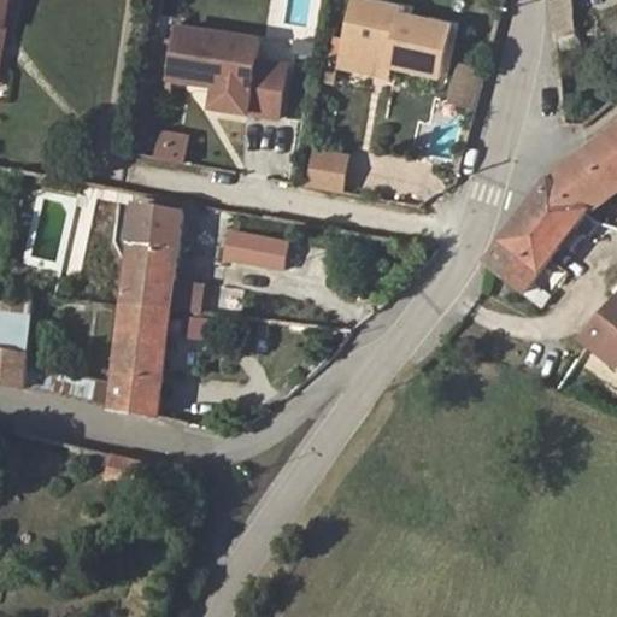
[(10,0),(0,0),(0,63),(4,46),(0,45),(0,30),(4,30),(10,0)]
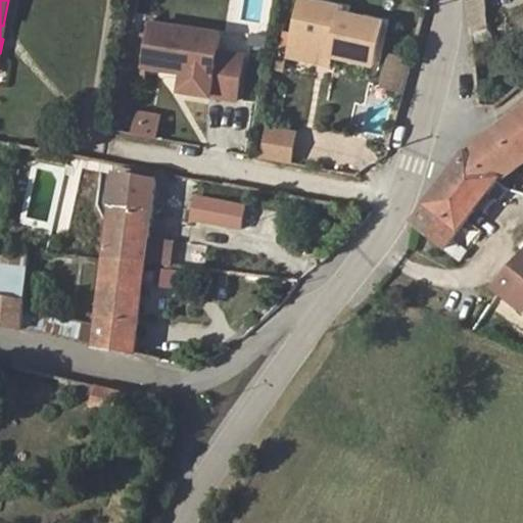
[(486,0),(468,0),(472,32),(490,29),(486,0)]
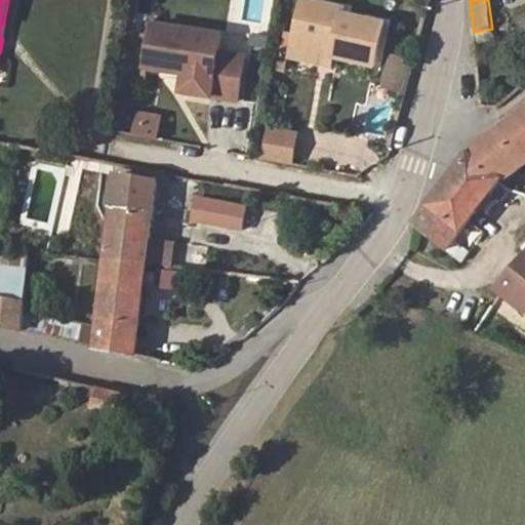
[(347,11),(306,2),(295,46),(335,55),(335,56),(378,66),(387,27),(346,17),(347,11)]
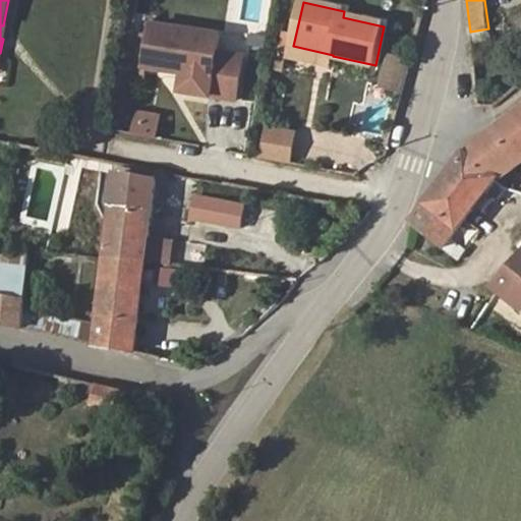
[(152,25),(154,18),(145,24),(138,67),(145,75),(146,68),(152,25)]
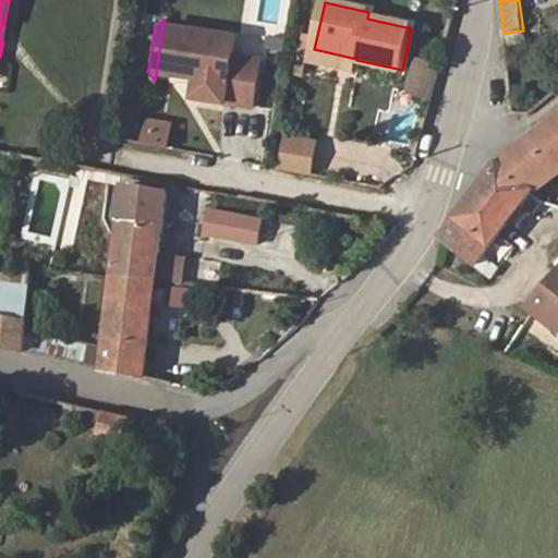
[(229,84),(226,104),(255,108),(262,61),(233,58),(237,38),(162,27),(156,73),(197,80),(229,84)]
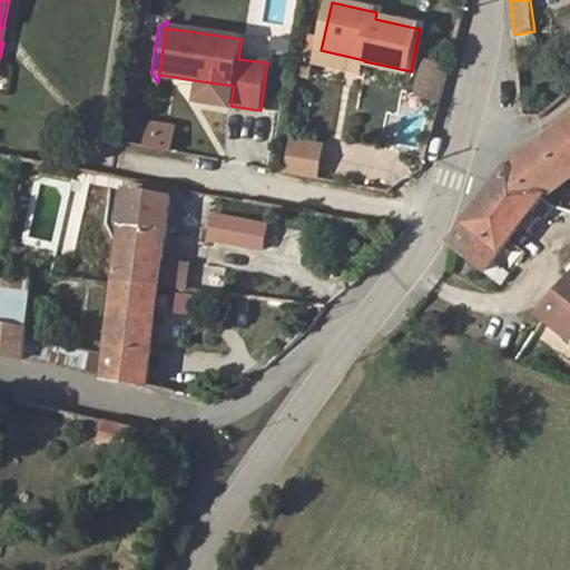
[(321,50),(318,62),(362,72),(364,61),(364,60),(321,50)]
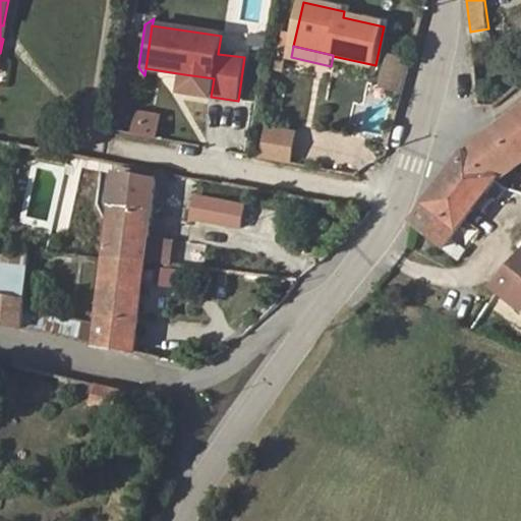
[(385,84),(404,90),(412,60),(392,55),(385,84)]
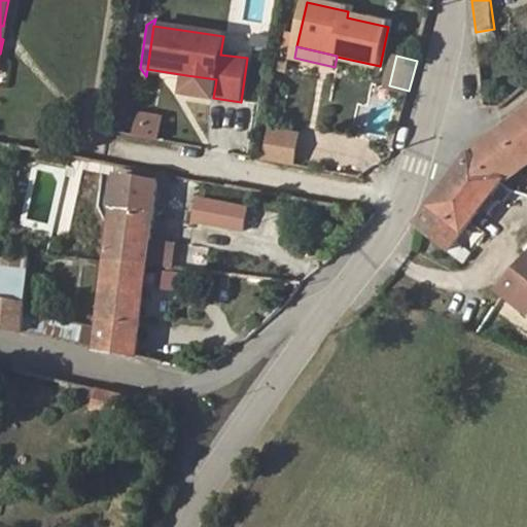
[(186,75),(183,94),(213,98),(216,79),(186,75)]
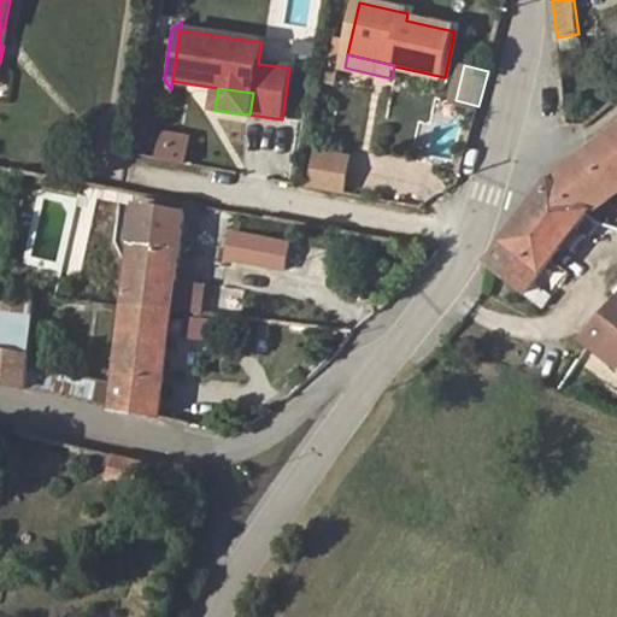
[(162,160),(184,165),(189,142),(165,137),(162,160)]
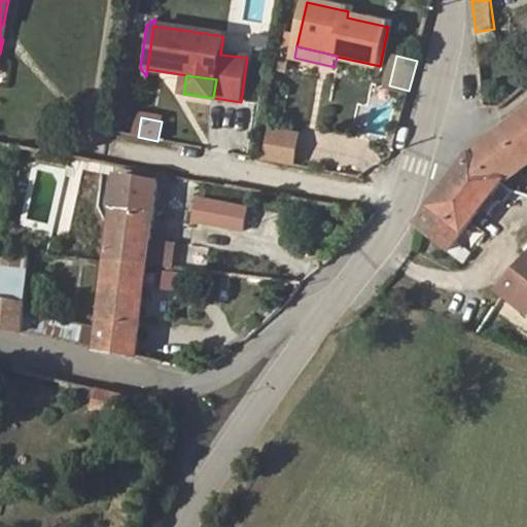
[(442,216),(425,237),(462,277),(470,266),(458,253),(481,225),(486,231),(496,217),(491,207),(526,174),(526,124),(465,178),(452,198),(442,216)]
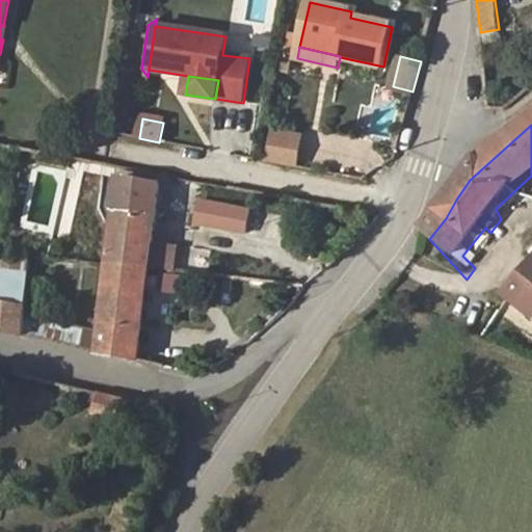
[(301,166),(306,132),(273,128),(268,162),(301,166)]
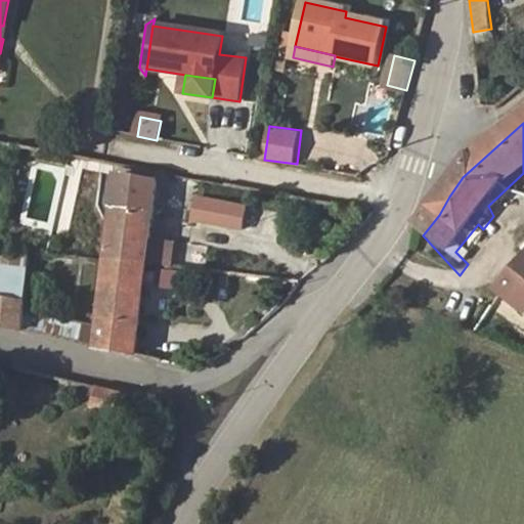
[(120,174),(107,258),(145,262),(153,213),(157,179),(120,174)]
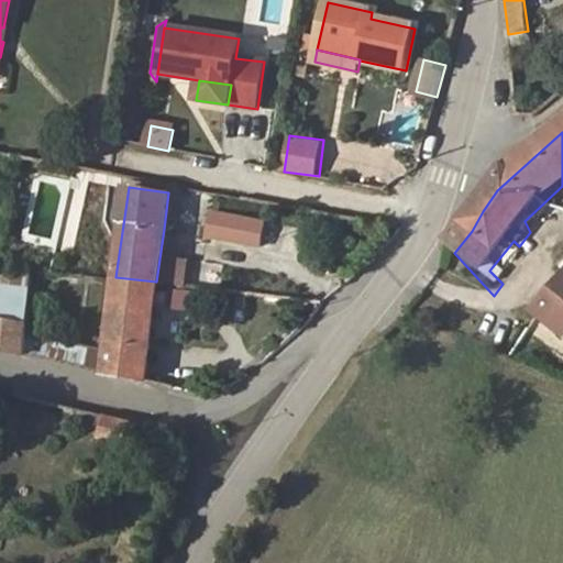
[(265,223),(210,213),(206,236),(261,246),(265,223)]
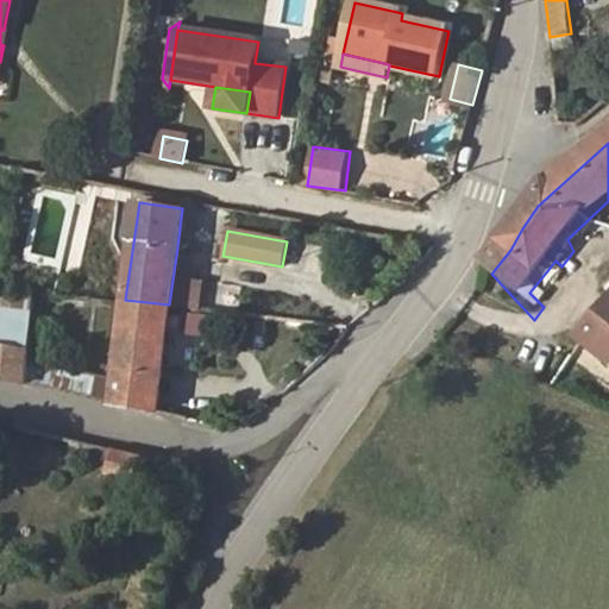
[(177,248),(169,305),(198,308),(201,282),(184,280),(188,249),(177,248)]
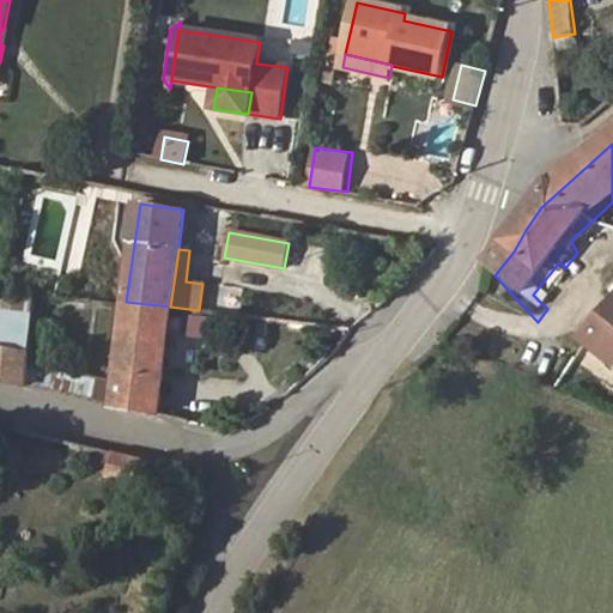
[(0,323),(32,326),(35,299),(0,296),(0,323)]
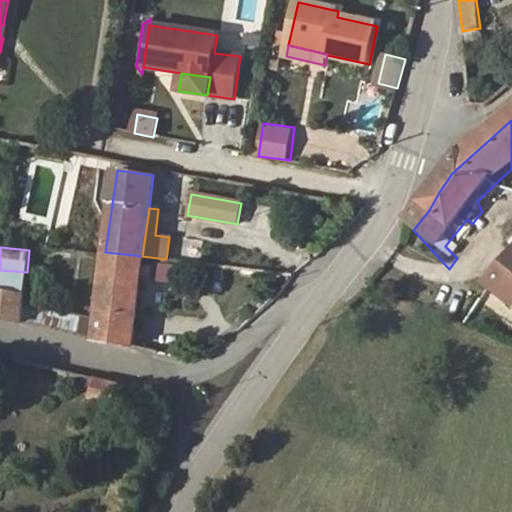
[(105,252),(95,321),(24,305),(22,323),(77,336),(131,347),(142,256),(105,252)]
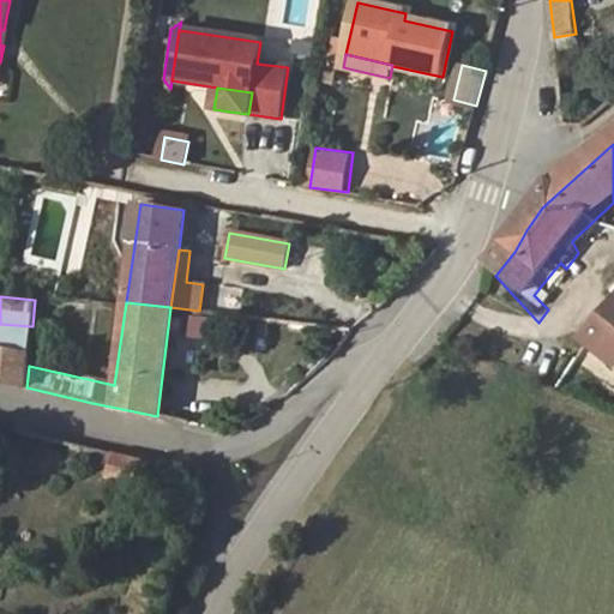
[(613,362),(613,315),(591,344),(613,362)]
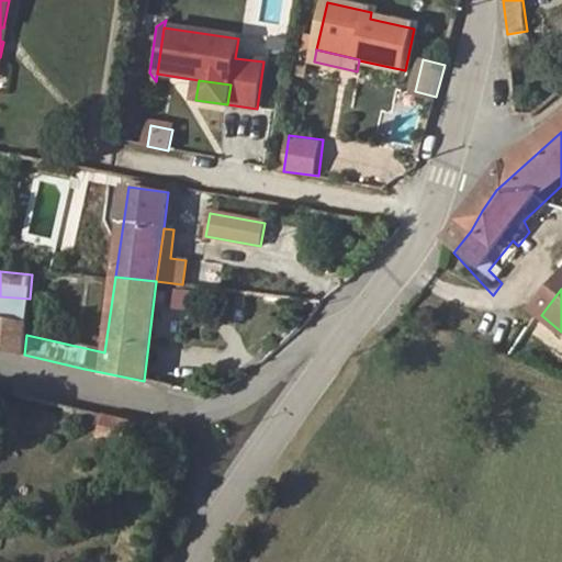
[(0,348),(24,355),(26,335),(30,299),(0,296),(0,348)]
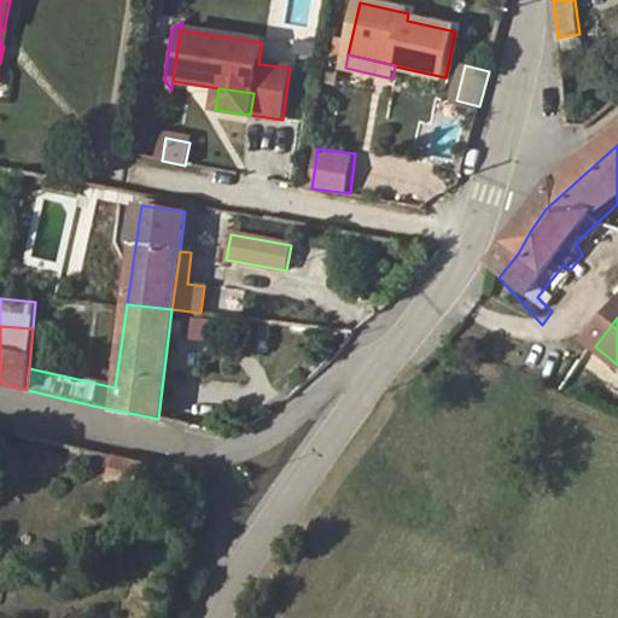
[(144,466),(111,458),(105,482),(138,490),(144,466)]
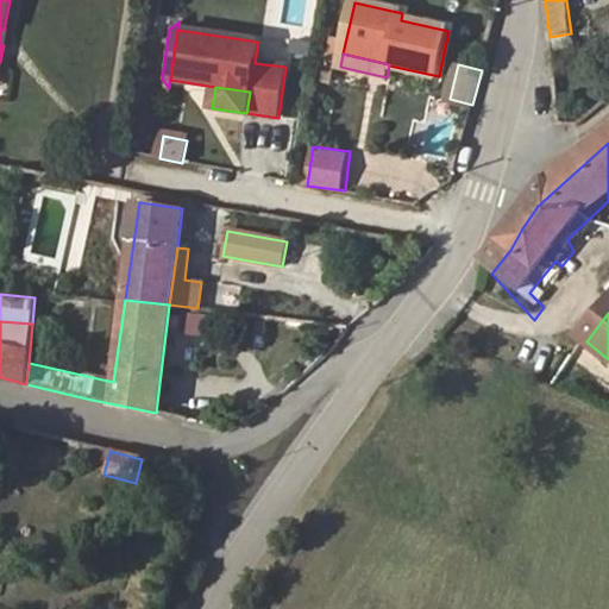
All buildings are outlined.
